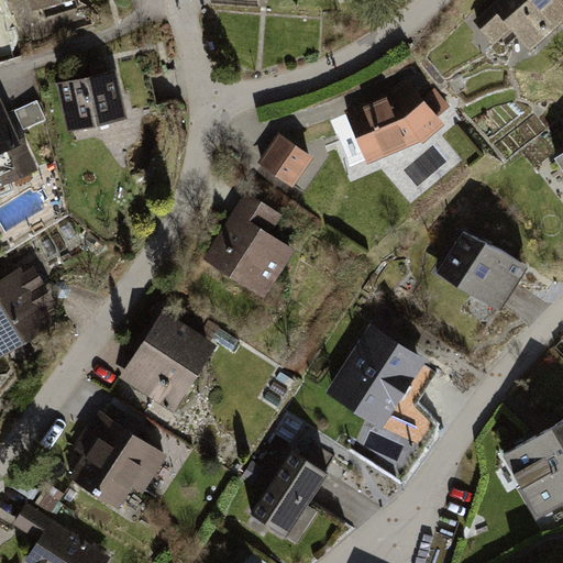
[(562,0),(496,0),(473,22),(494,44),(510,29),(531,51),(562,20),(562,0)]
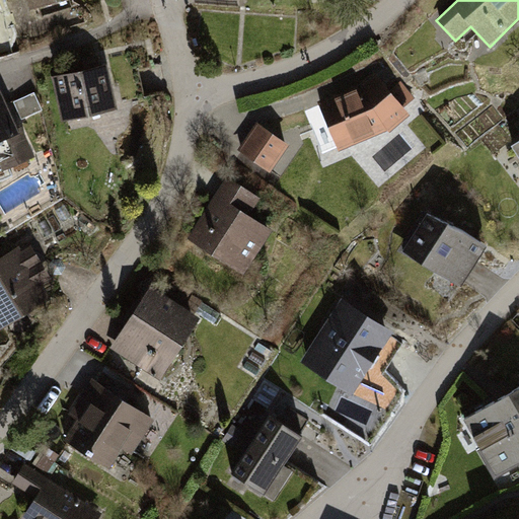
[(107,63),(52,75),(62,120),(118,108),(107,63)]
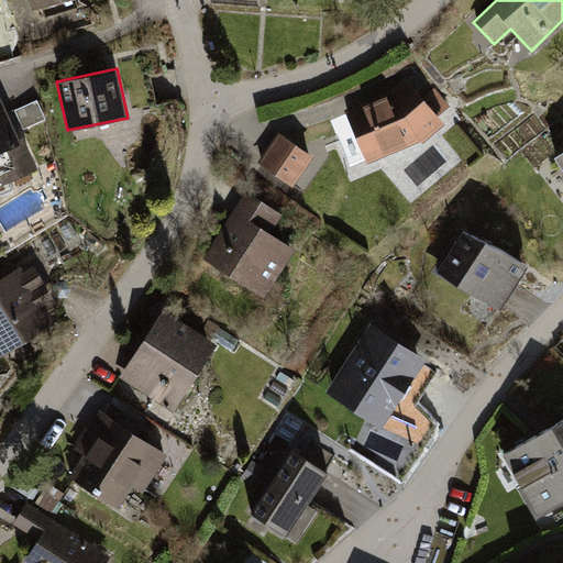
[(389,89),(343,109),(366,163),(419,140),(421,143),(443,122),(404,77),(389,89)]
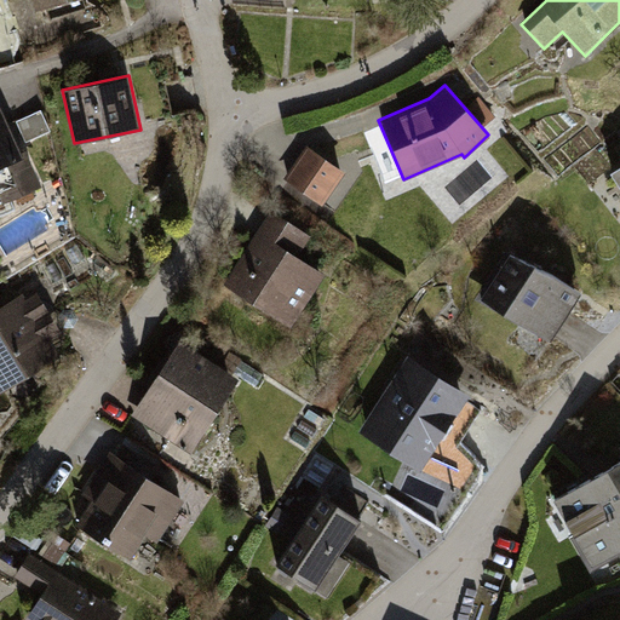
[(0,193),(4,201),(42,184),(26,148),(22,149),(1,103),(0,103),(0,193)]
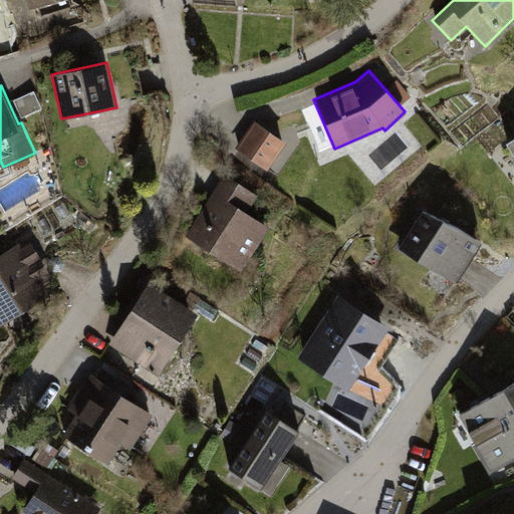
[(35,89),(13,99),(21,117),(43,107),(35,89)]
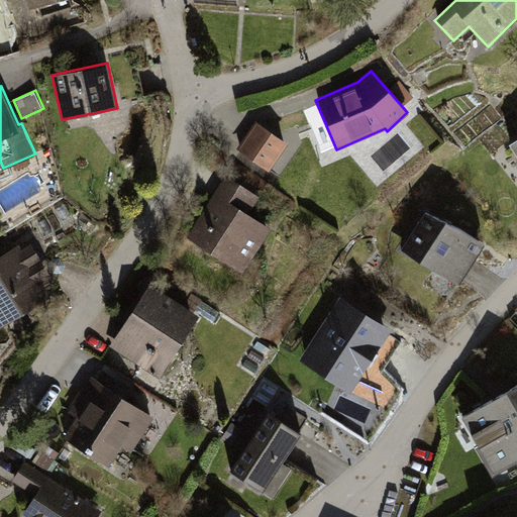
[(255,121),(236,148),(268,170),(287,142),(255,121)]
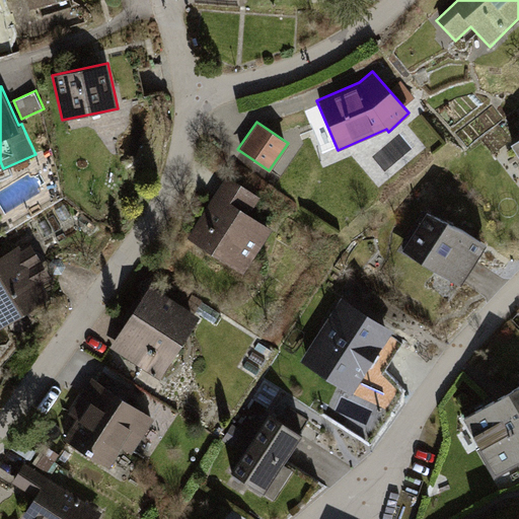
[(518,138),(510,144),(518,156),(518,138)]
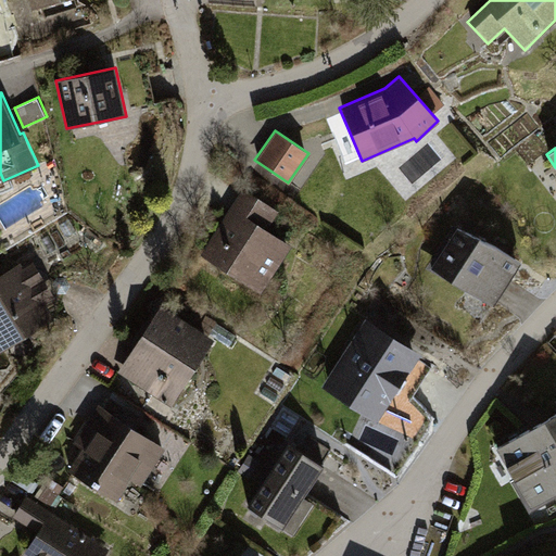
[(277,210),(241,190),(200,254),(262,294),(291,243),(266,229),(277,210)]
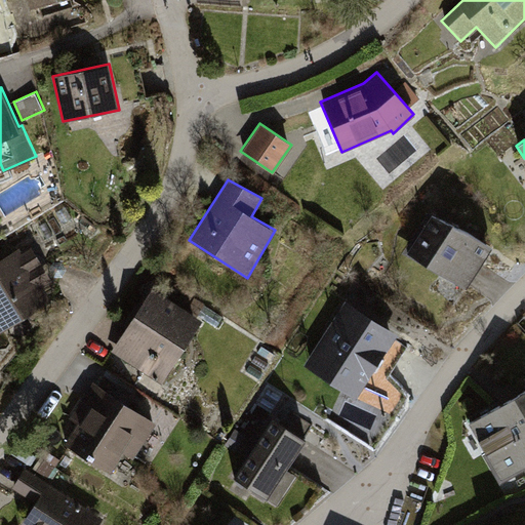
[(491,247),(430,212),(405,251),(465,288),(491,247)]
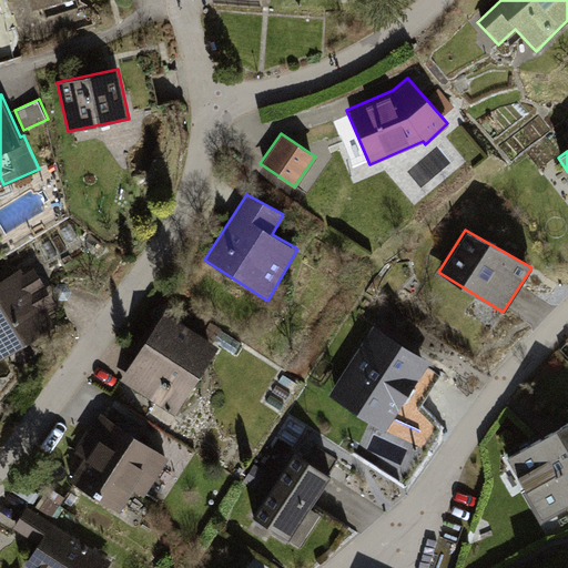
[(0,359),(57,324),(48,310),(58,303),(33,266),(23,272),(21,267),(0,279),(0,359)]
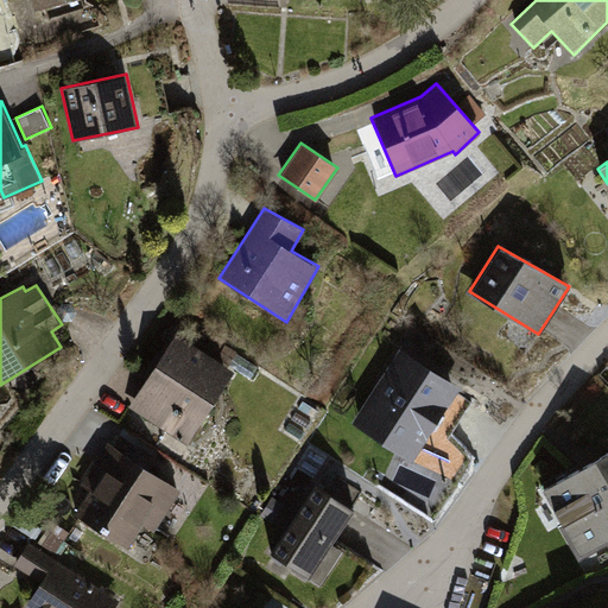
[(233,368),(175,333),(128,409),(187,444),(233,368)]
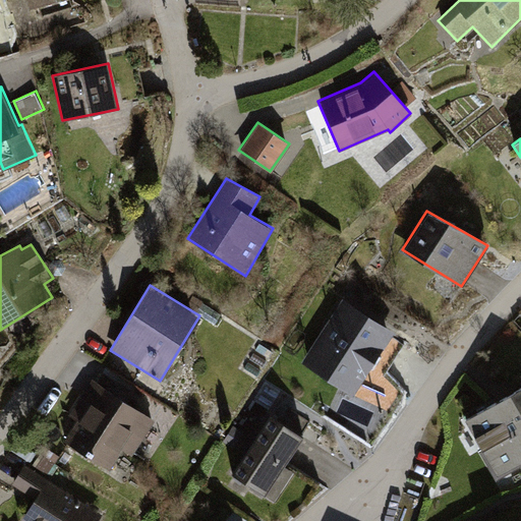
[(395,333),(342,299),(301,363),(353,397),(371,368),(384,375),(403,344),(392,337),(395,333)]
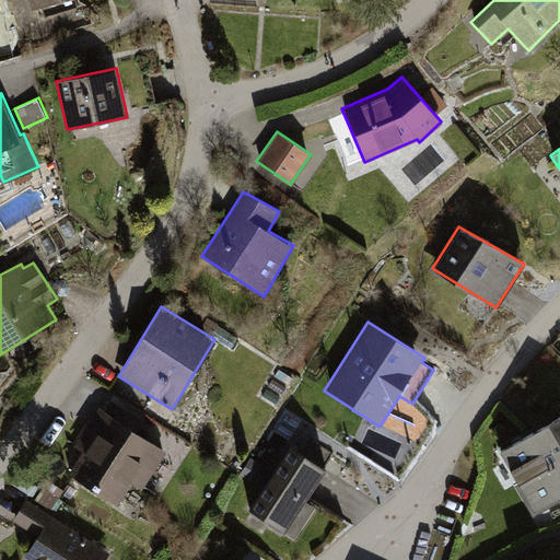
[(165,452),(98,407),(73,446),(82,453),(67,475),(118,505),(130,482),(142,490),(165,452)]
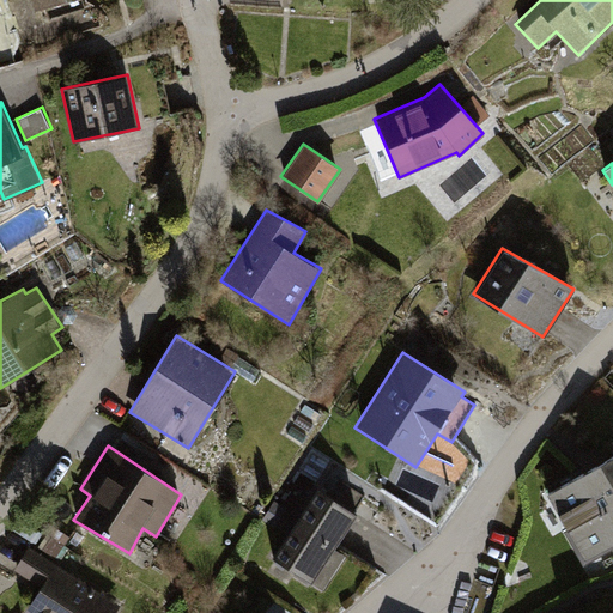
[(612,455),(544,492),(582,560),(612,544),(612,455)]
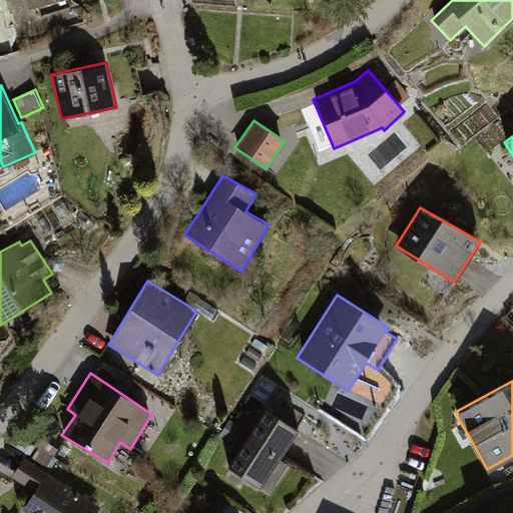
[(299,430),(266,409),(227,466),(271,497),(291,466),(280,458),(299,430)]
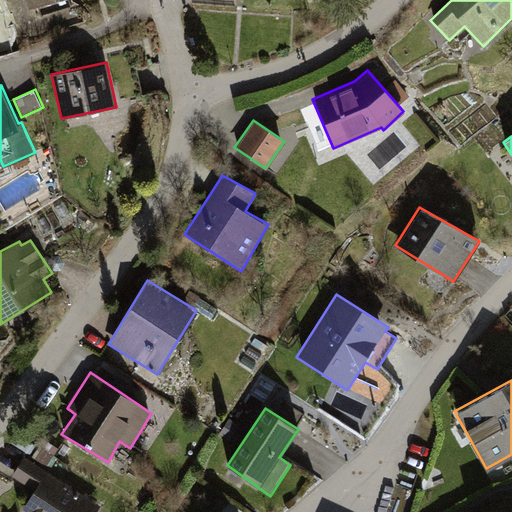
[(94,511),(99,505),(23,456),(11,476),(34,489),(19,511),(94,511)]
